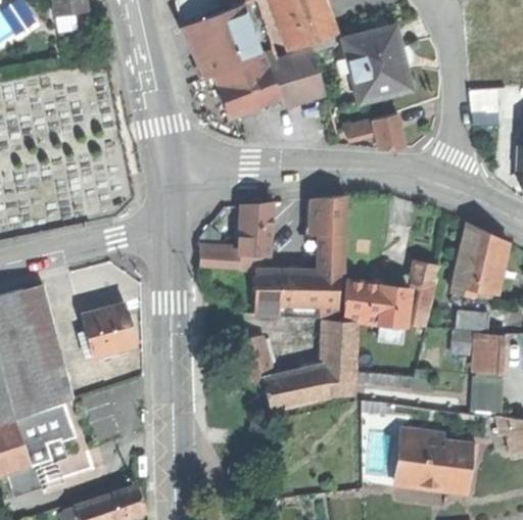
[(52,0),(55,16),(86,12),(84,0),(52,0)]
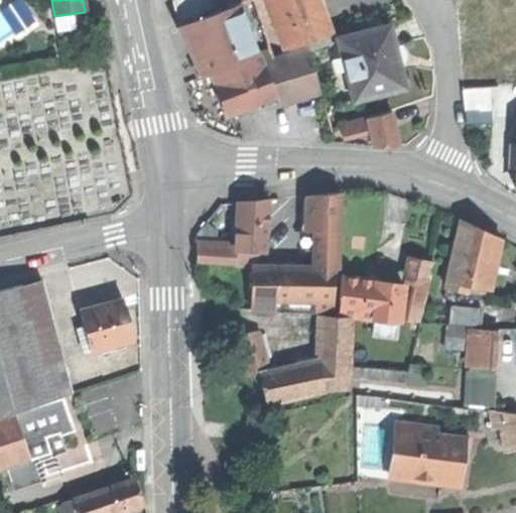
[(171,0),(179,26),(218,11),(214,0),(171,0)]
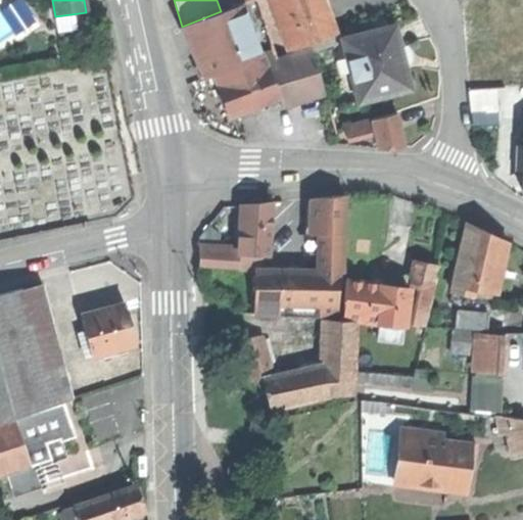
[(217,0),(221,11),(240,5),(252,0),(217,0)]
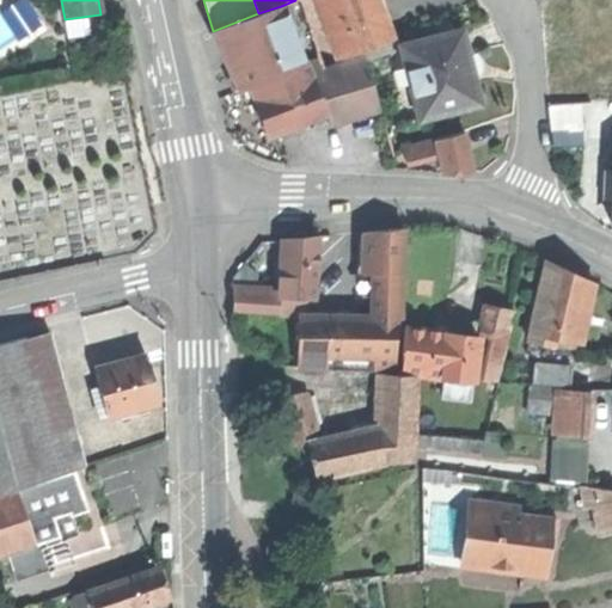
[(392,44),(375,0),(314,0),(318,8),(332,47),(337,59),(340,66),(362,56),(392,44)]
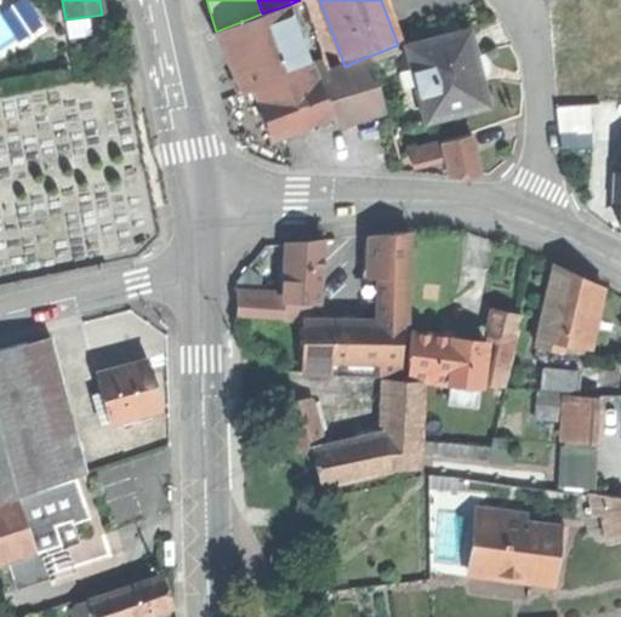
[(244,92),(255,89),(254,86),(308,64),(285,6),(262,13),(216,32),(244,92)]
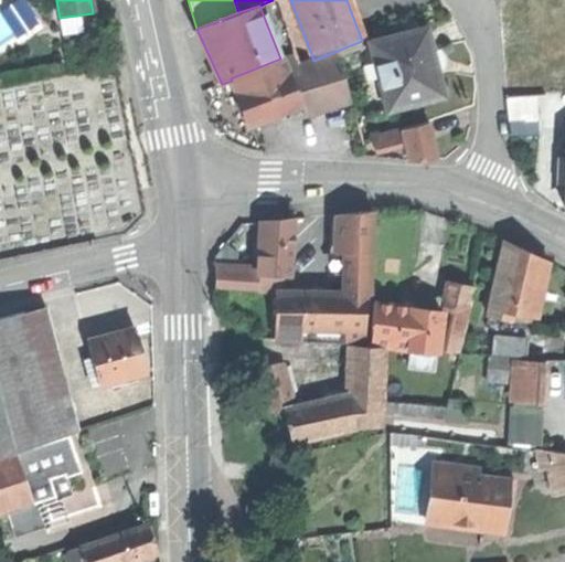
[(295,48),(307,43),(294,8),(281,12),(295,48)]
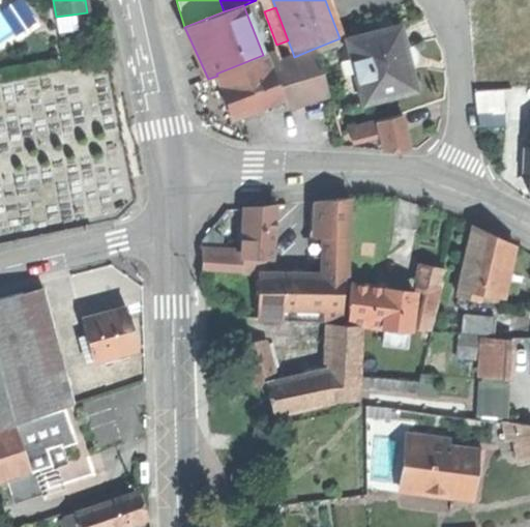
[(349,40),(364,105),(389,98),(387,90),(408,86),(404,70),(411,69),(407,52),(402,28),(349,40)]
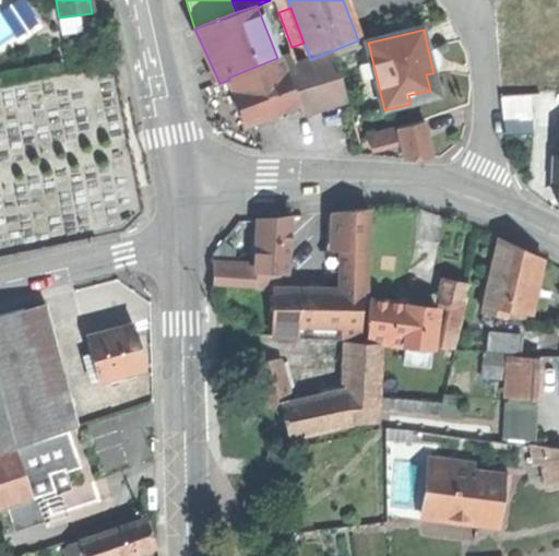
[(292,49),(308,54),(304,43),(292,47),(292,49)]
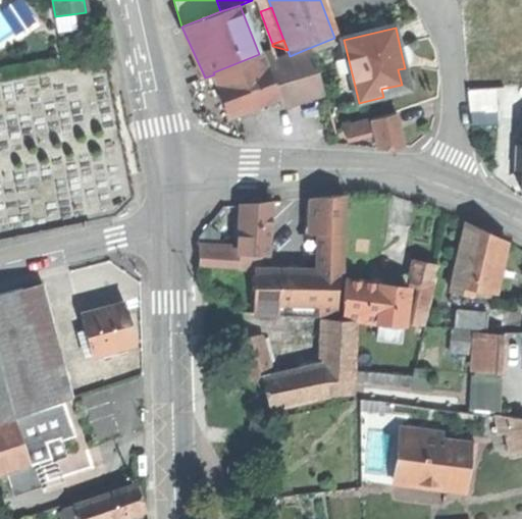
[(274,51),(262,55),(278,98),(283,110),(324,96),(309,48),(290,56),(277,61),(274,51)]
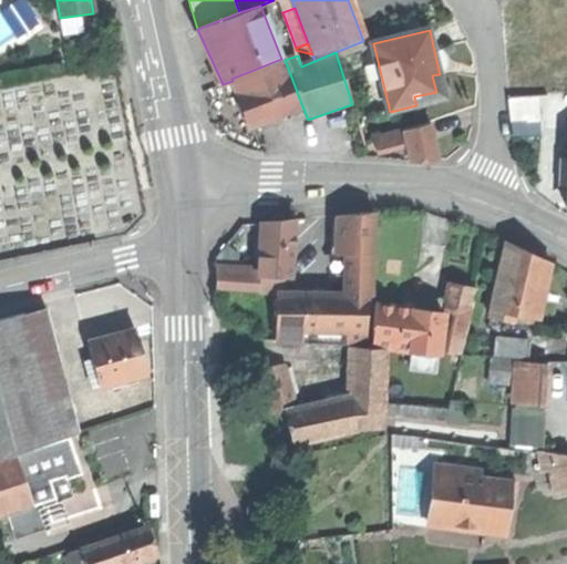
[(243,108),(251,127),(302,106),(285,60),(284,59),(281,59),(232,79),(233,81),(243,108)]
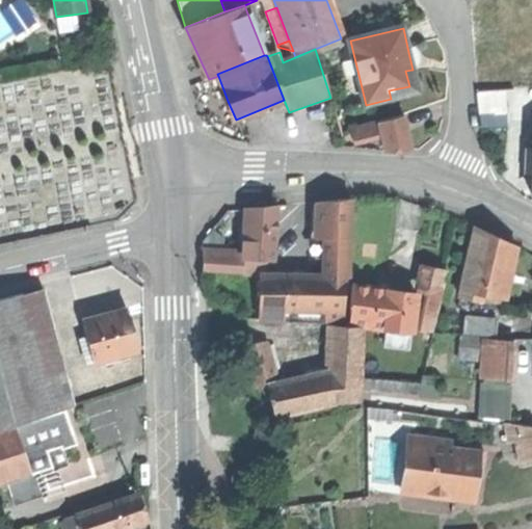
[(418,93),(413,70),(405,71),(409,86),(389,90),(391,99),(418,93)]
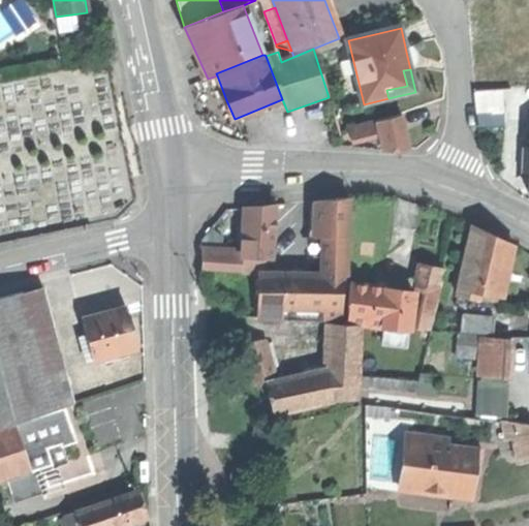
[(505,114),(503,89),(475,90),(477,116),(505,114)]
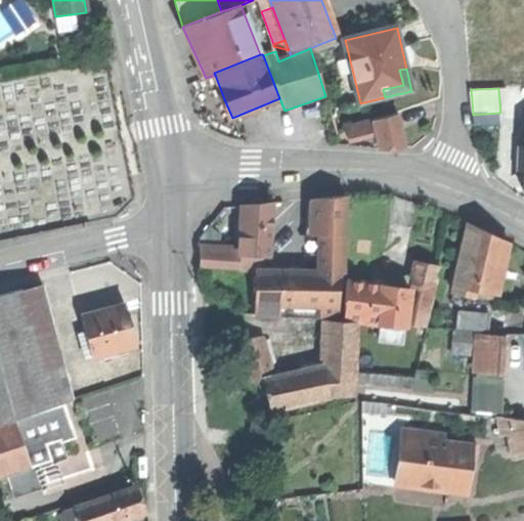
[(375,134),(379,150),(406,149),(398,115),(372,122),(375,134)]
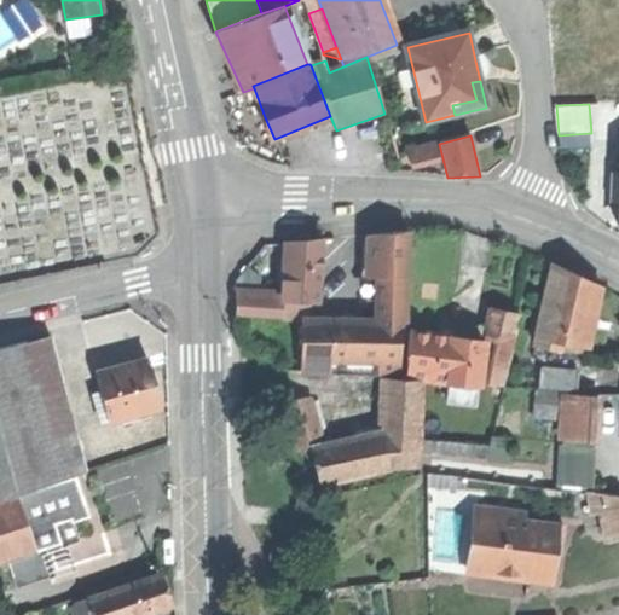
[(421,163),(443,158),(439,144),(417,149),(421,163)]
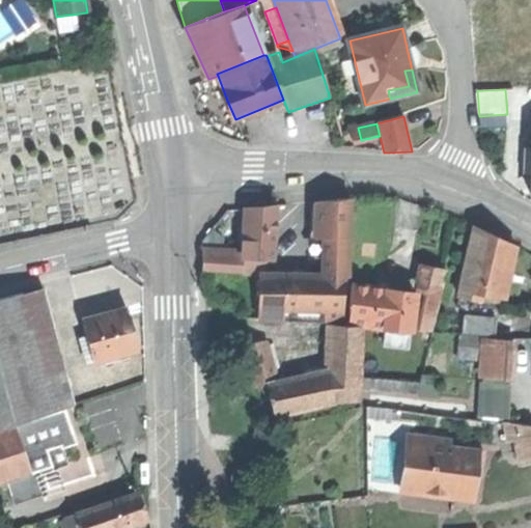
[(353,142),(361,140),(358,128),(350,132),(353,142)]
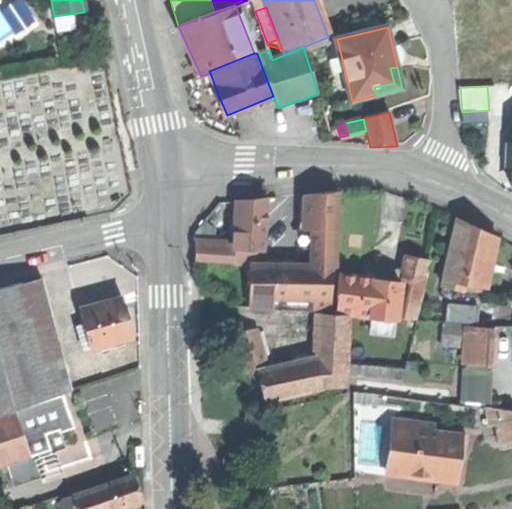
[(302,224),(316,230),(337,231),(338,194),(318,196),(303,197),(302,224)]
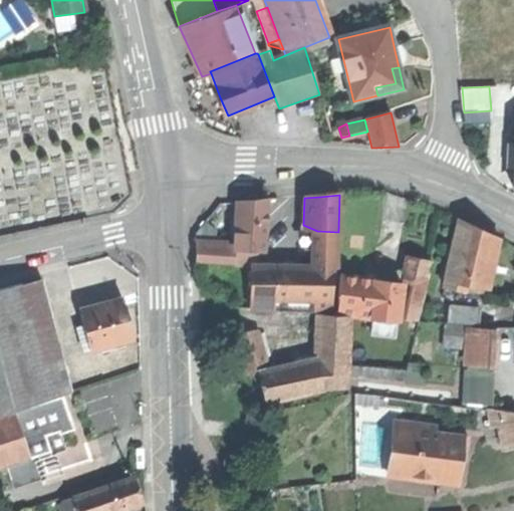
[(258,253),(264,253),(265,237),(265,228),(267,202),(252,203),(239,204),(237,223),(237,236),(236,243),(214,241),(214,250),(258,253)]
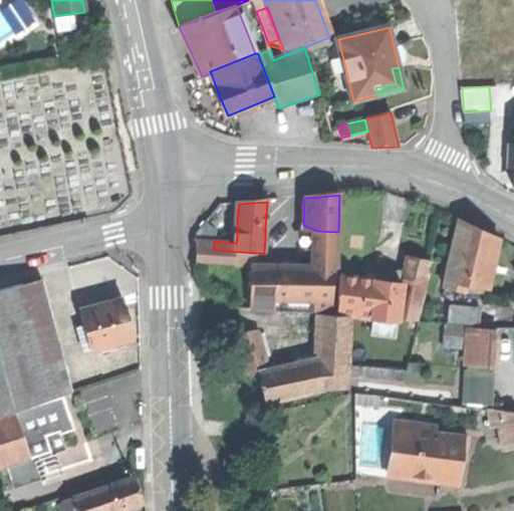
[(277,202),(267,202),(265,228),(271,228),(275,229),(277,202)]
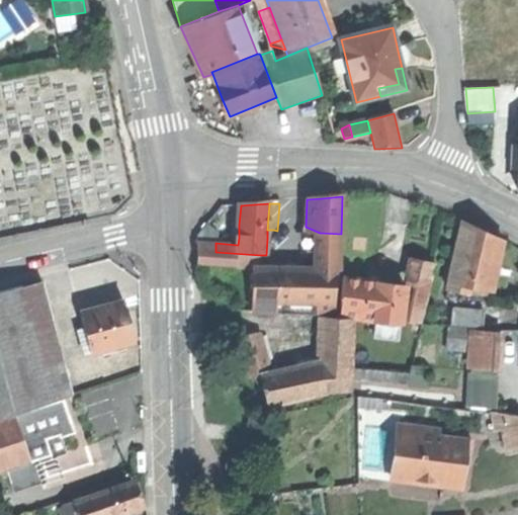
[(470,287),(493,292),(504,242),(482,231),(463,222),(448,290),(469,294),(470,287)]
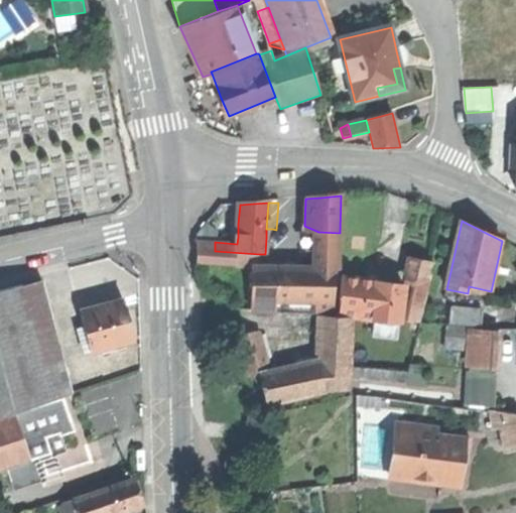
[(199,236),(198,250),(215,251),(215,242),(216,233),(207,225),(199,236)]
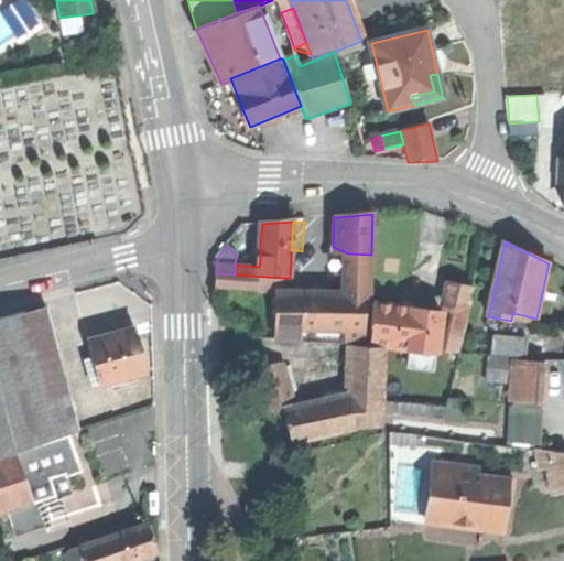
[(348,254),(347,293),(372,294),(373,255),(371,255),(348,254)]
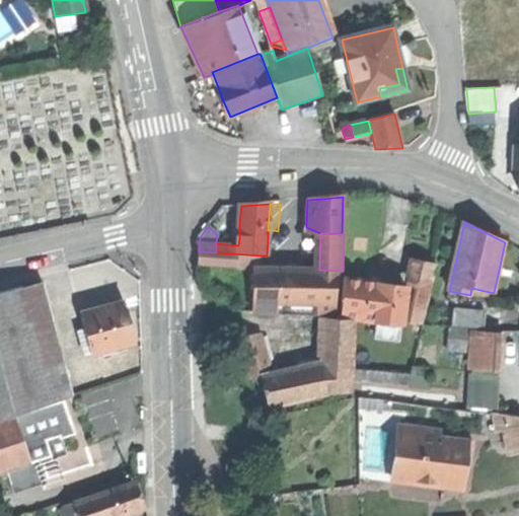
[(260,269),(261,255),(216,252),(199,251),(199,266),(254,269),(260,269)]
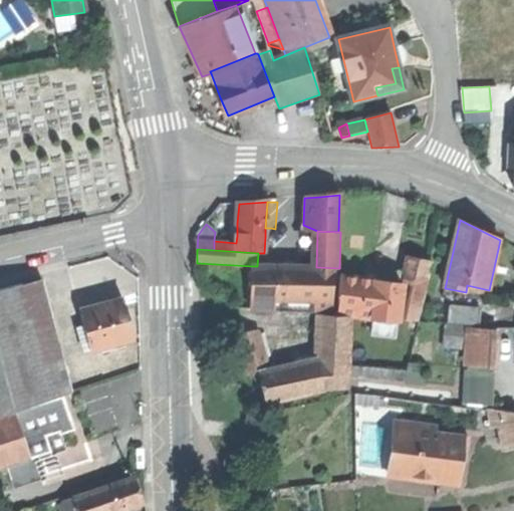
[(413,277),(428,280),(433,261),(406,255),(402,274),(413,277)]
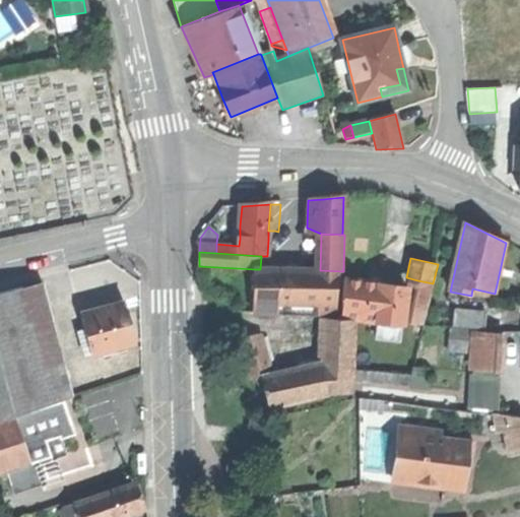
[(278,303),(304,304),(305,270),(260,269),(255,269),(255,286),(254,302),(278,303)]
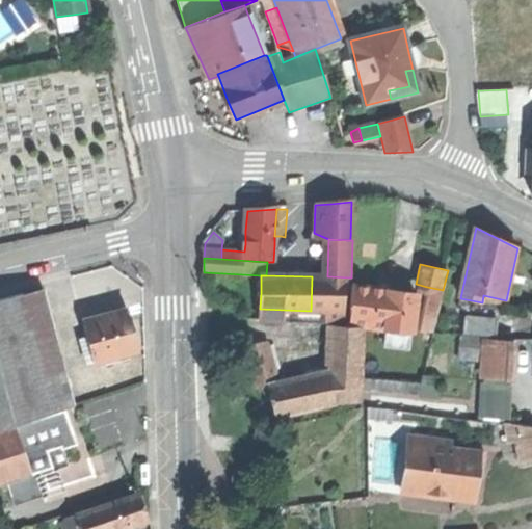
[(327,276),(312,276),(311,311),(321,311),(345,311),(346,289),(350,289),(351,278),(327,276)]
